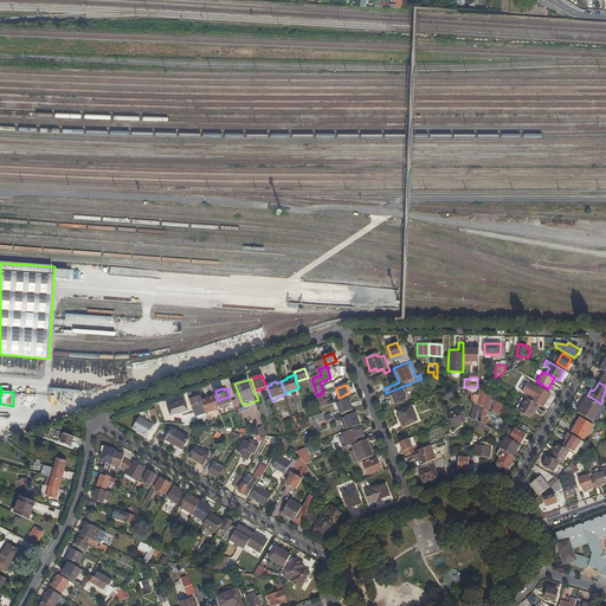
[(549,394),(539,388),(533,398),(545,404),(549,394)]
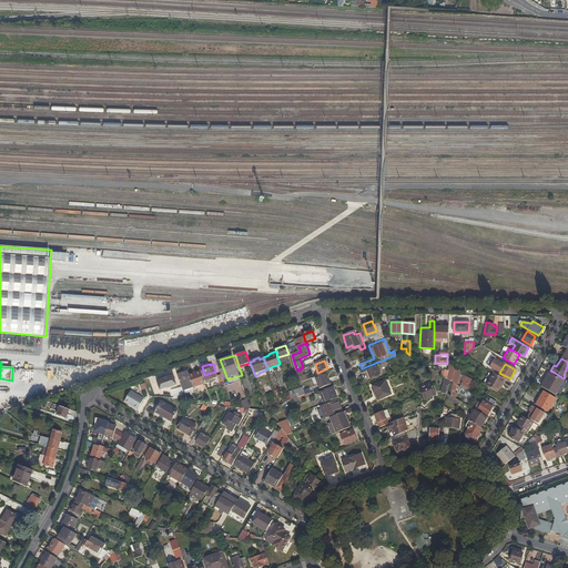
[(376,367),(366,371),(369,378),(379,375),(376,367)]
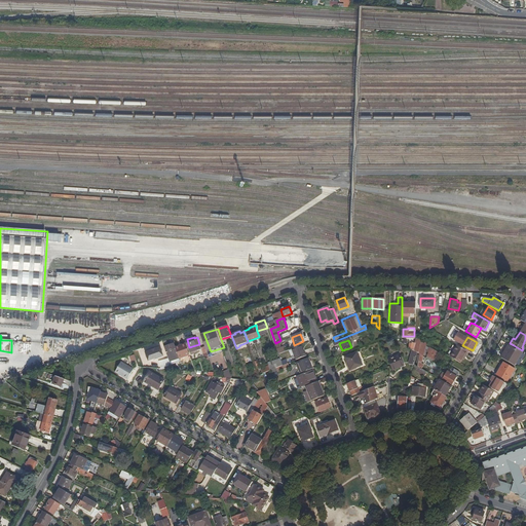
[(279,341),(275,343),(279,353),(286,351),(284,346),(282,346),(279,341)]
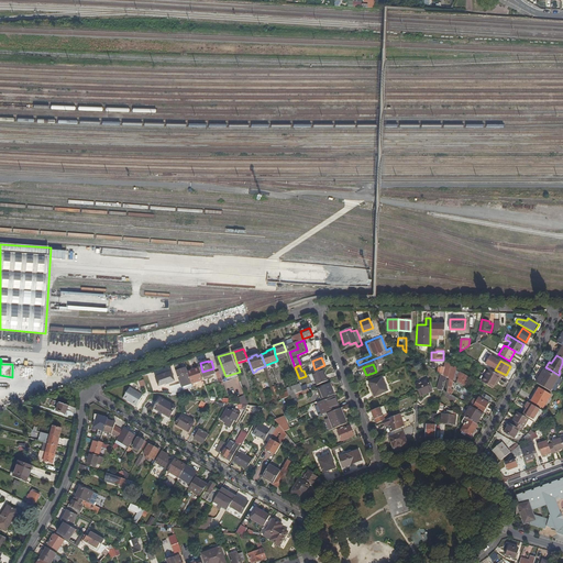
[(451,365),(448,378),(449,378),(450,379),(451,375),(455,376),(457,367),(451,365)]
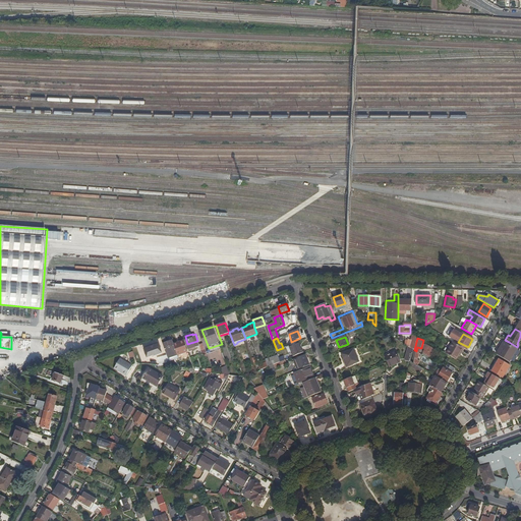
[(164,343),(169,357),(178,354),(174,343),(173,340),(164,343)]
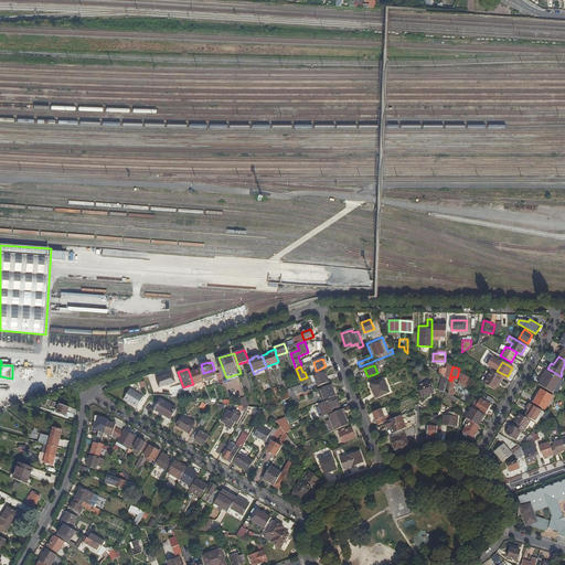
[(194,371),(189,372),(193,384),(194,385),(204,382),(201,371),(194,373),(194,371)]
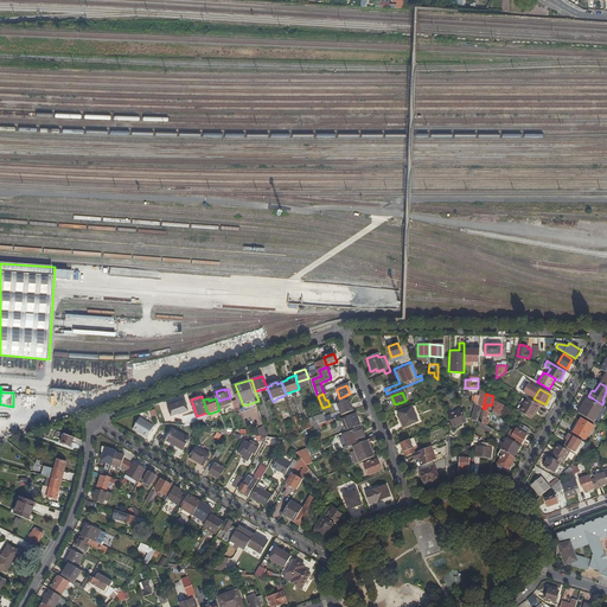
[(352,410),(347,398),(338,402),(333,403),(336,409),(339,408),(343,415),(352,410)]
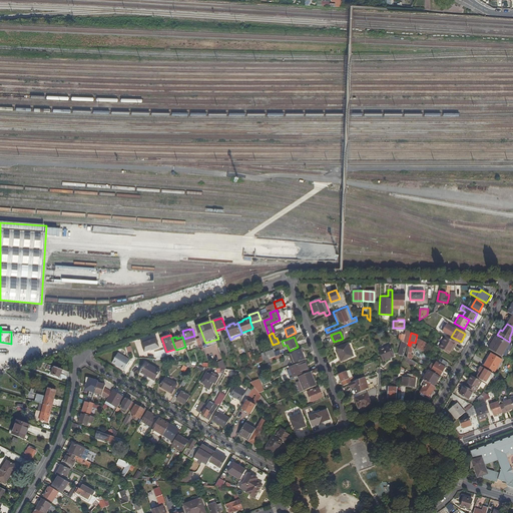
[(457,343),(445,337),(439,348),(449,354),(451,350),(452,351),(457,343)]
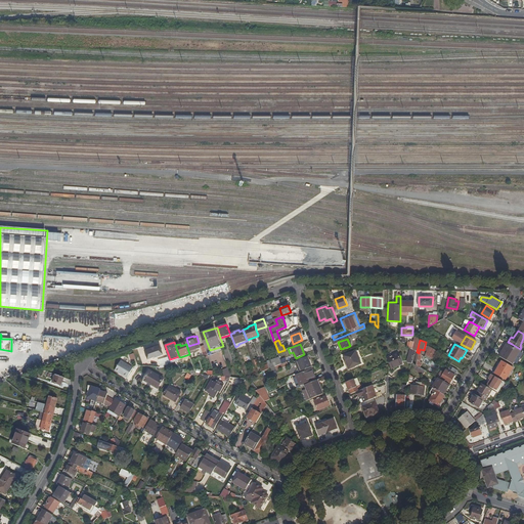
[(520,349),(512,344),(511,347),(505,344),(498,355),(512,363),(520,349)]
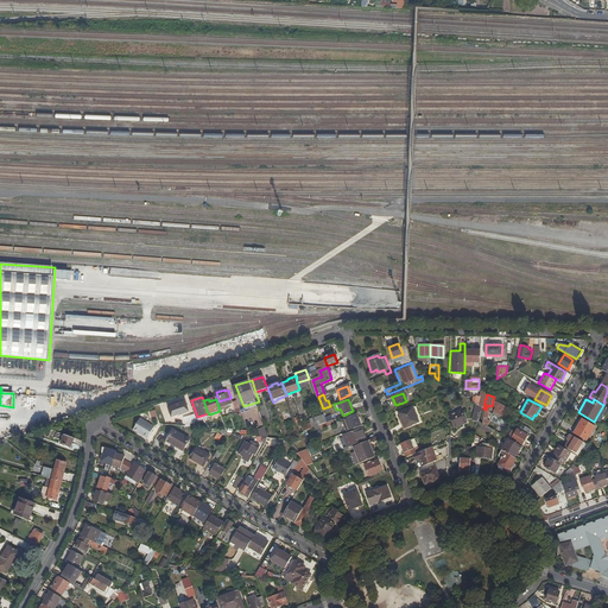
[(190,412),(187,400),(182,403),(182,404),(177,405),(177,404),(170,406),(173,417),(179,415),(181,416),(190,412)]
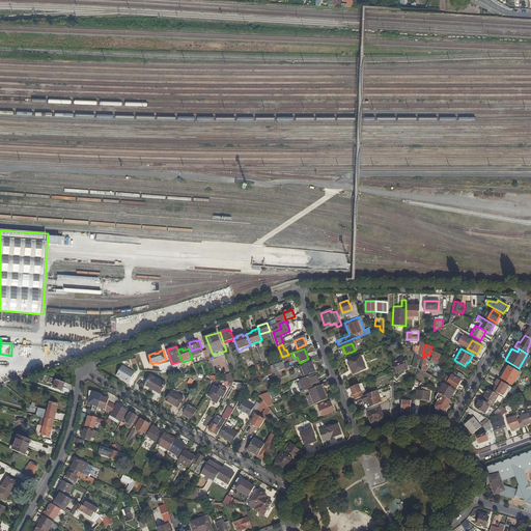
[(443,357),(434,351),(431,356),(434,357),(431,360),(439,364),(443,357)]
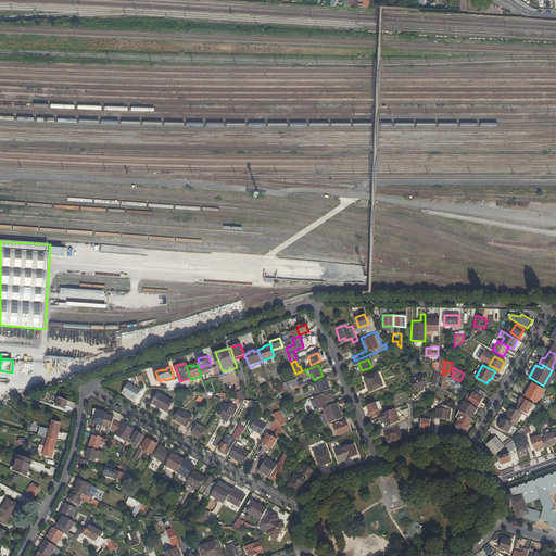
[(438,387),(442,374),(438,370),(432,386),(438,387)]
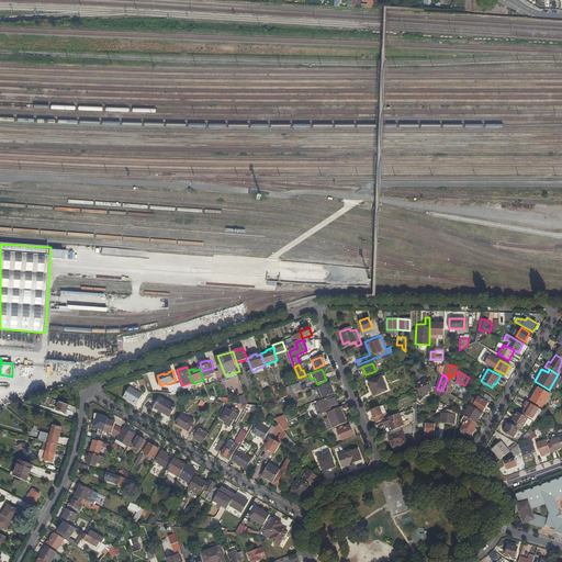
[(386,391),(381,377),(368,382),(370,386),(371,386),(375,395),(386,391)]
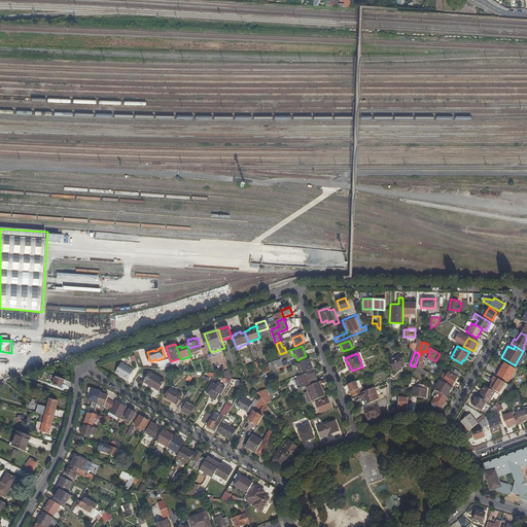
[(281,358),(269,363),(270,366),(271,371),(273,371),(283,366),(282,361),(281,358)]
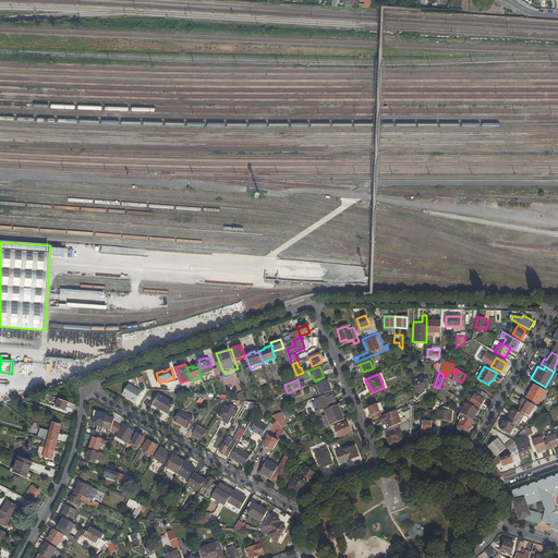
[(424,379),(413,385),(416,392),(428,388),(424,379)]
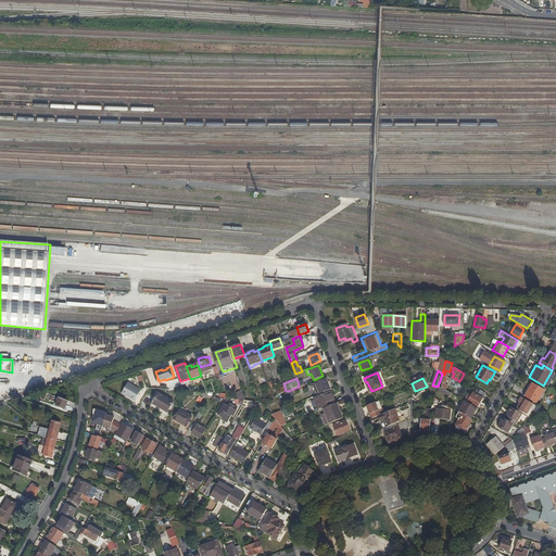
[(314,384),(318,394),(330,390),(326,379),(314,384)]
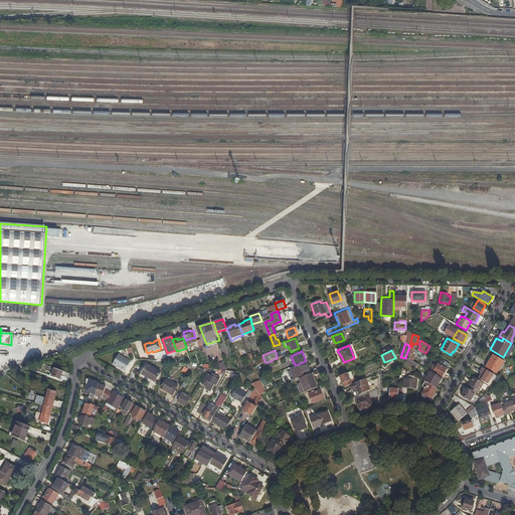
[(120,354),(115,364),(127,371),(133,361),(120,354)]
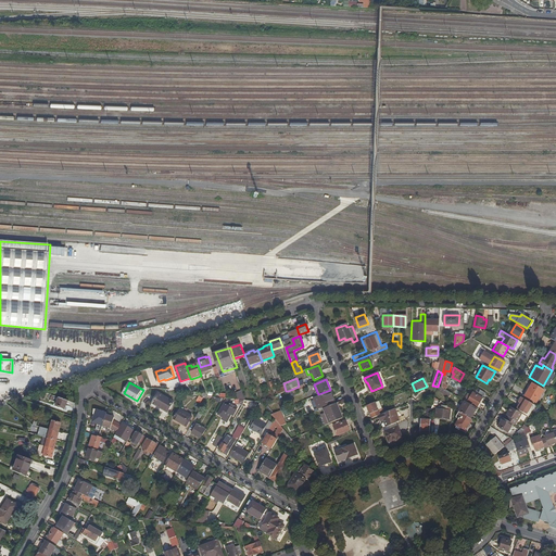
[(288,391),(289,394),(306,387),(305,383),(299,387),(288,391)]
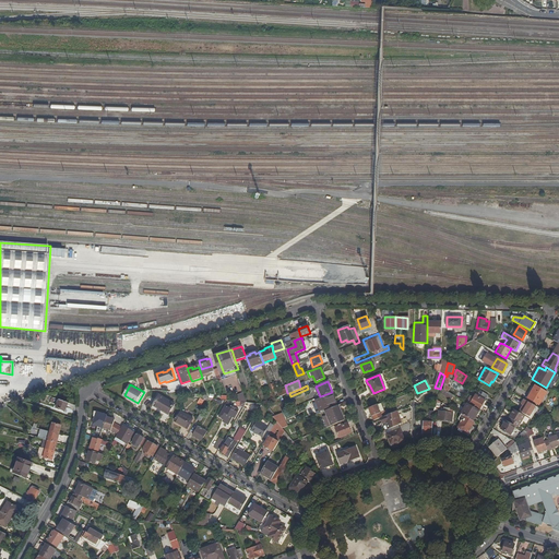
[(546,392),(535,385),(530,392),(528,392),(525,397),(538,405),(546,392)]
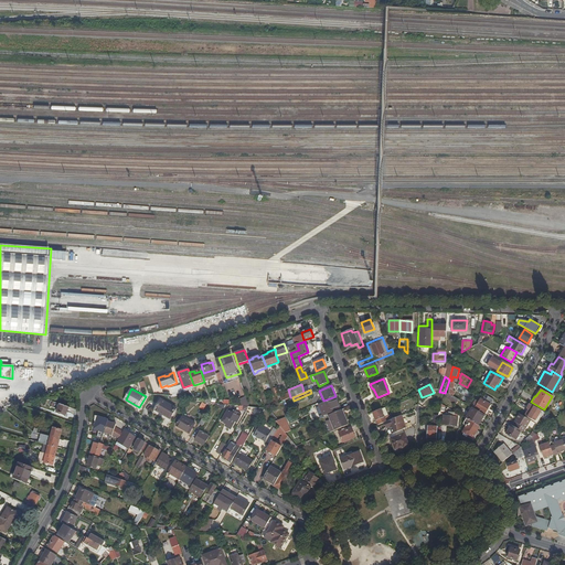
[(243,397),(242,391),(232,394),(235,402),(241,400),(240,397),(243,397)]
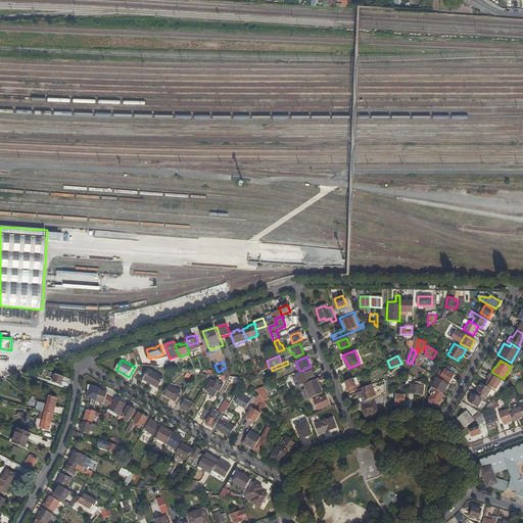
[(420,367),(416,365),(413,369),(423,375),(426,371),(420,367)]
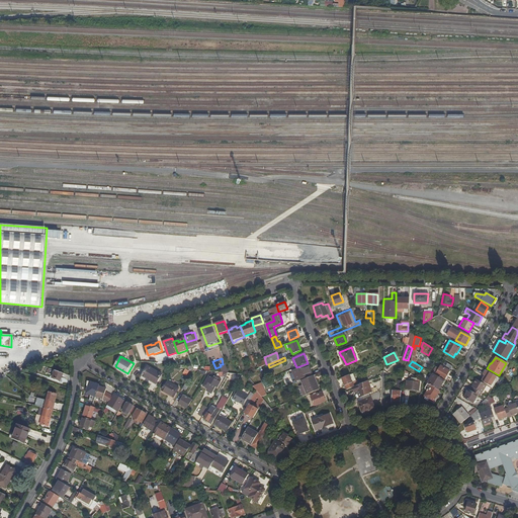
[(293,370),(296,379),(313,373),(310,364),(293,370)]
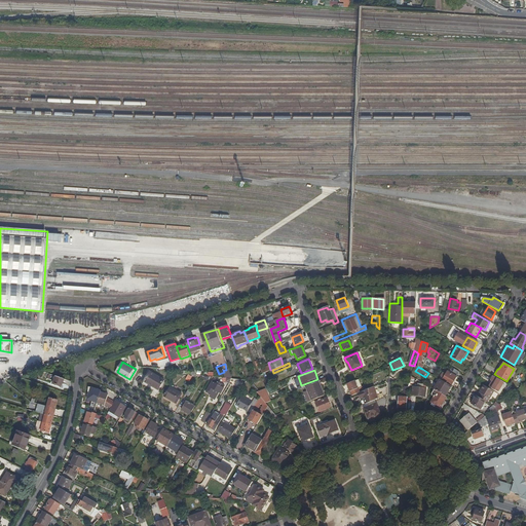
[(150,372),(145,381),(159,390),(165,381),(150,372)]
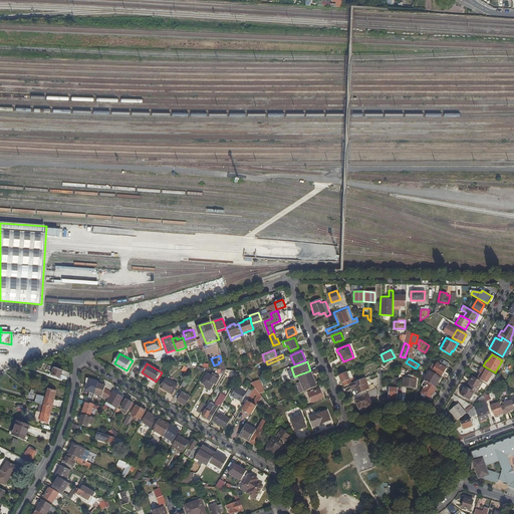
[(438,363),(433,371),(440,376),(445,367),(438,363)]
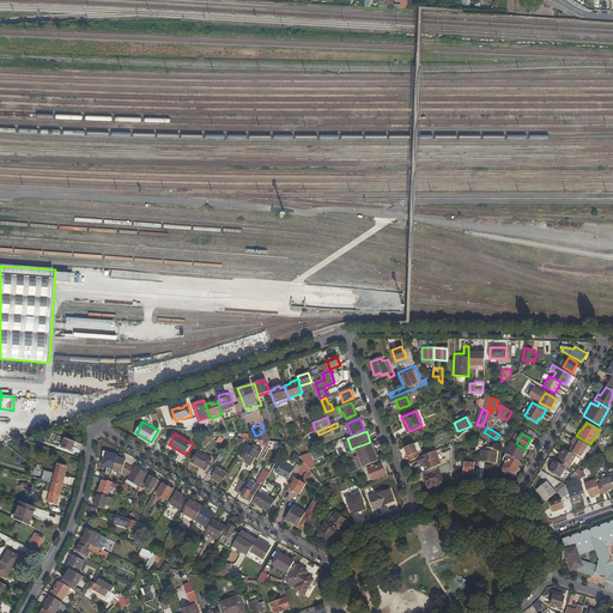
[(72,450),(76,441),(66,437),(62,447),(72,450)]
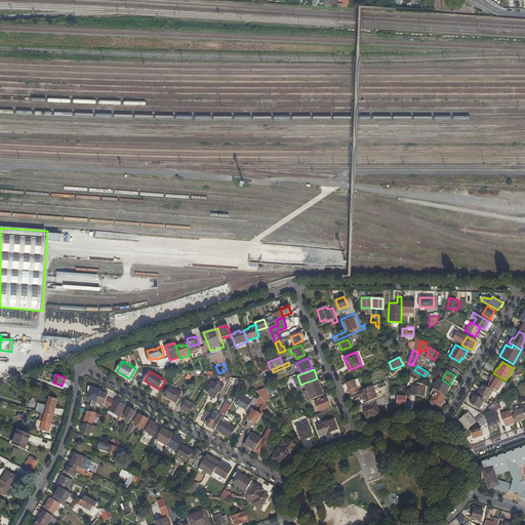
[(502,381),(492,375),(490,379),(492,381),(489,387),(496,391),(496,390),(497,390),(502,381)]
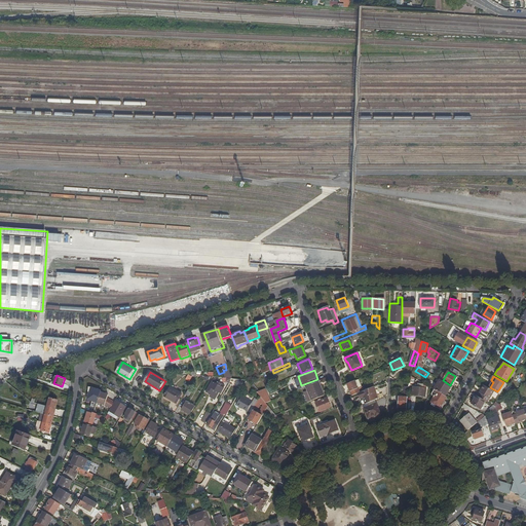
[(245,387),(247,381),(231,377),(229,383),(245,387)]
